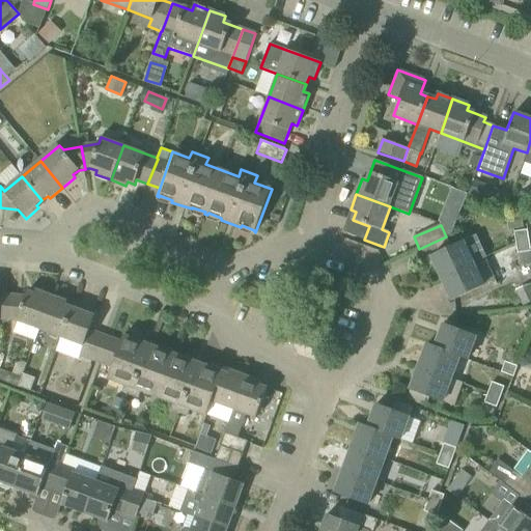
[(518,254),(530,252),(530,251),(528,230),(514,232),(518,254)]
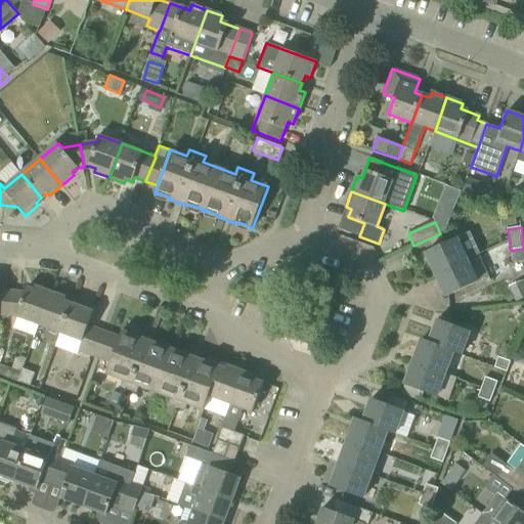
[(426,253),(436,275),(467,261),(456,238),(426,253)]
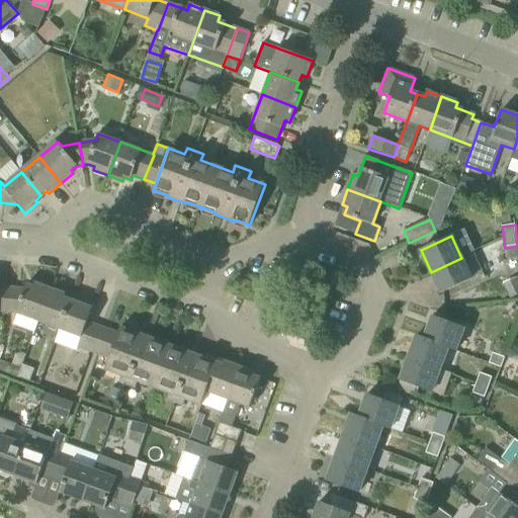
[(517,259),(517,256),(517,246),(505,248),(507,261),(517,259)]
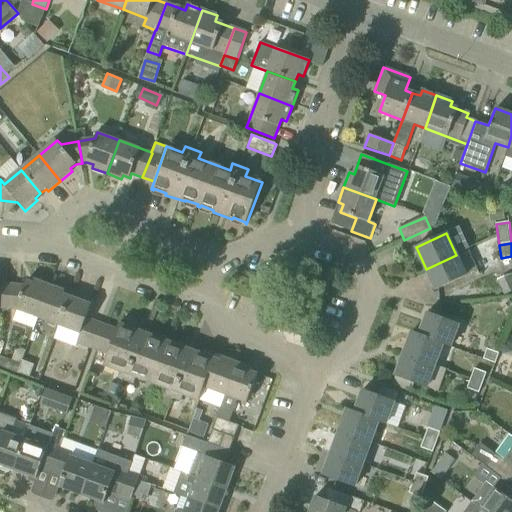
[(436,290),(466,277),(479,271),(470,251),(457,257),(456,255),(426,269),(436,290)]
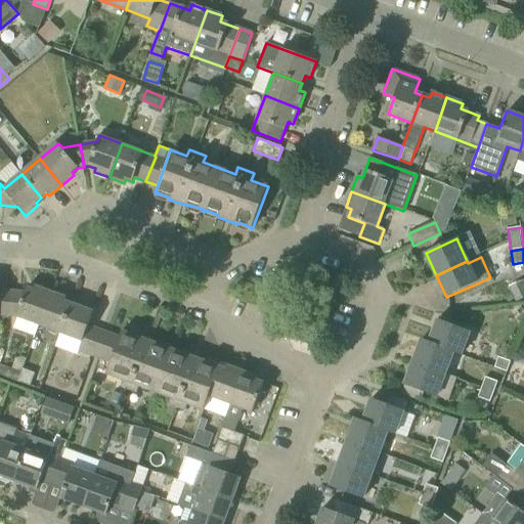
[(39,325),(51,293),(36,287),(34,291),(27,288),(26,293),(6,291),(4,316),(15,317),(39,325)]
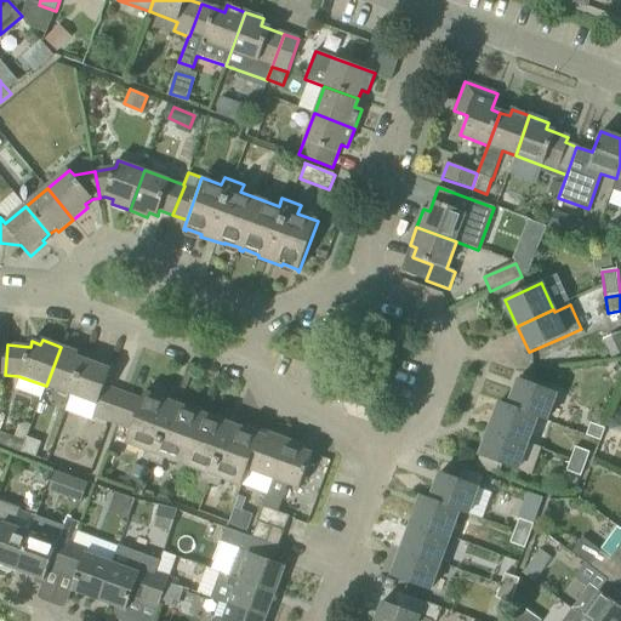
[(46,386),(72,396),(85,360),(77,358),(78,353),(61,347),(46,386)]
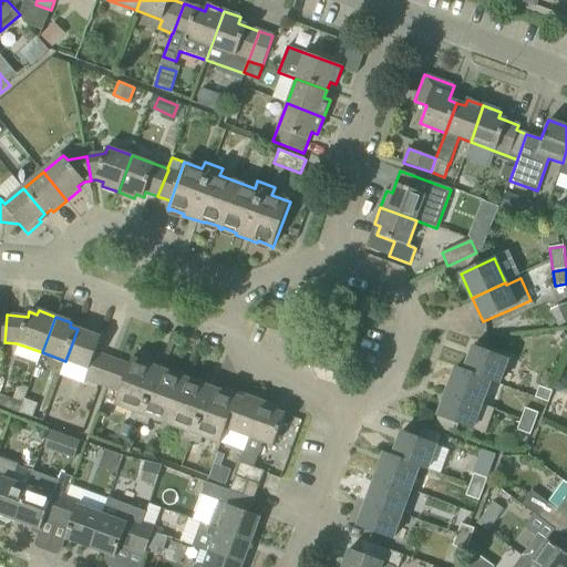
[(78,329),(65,361),(89,370),(85,380),(98,385),(109,358),(96,352),(103,334),(85,328),(84,331),(78,329)]
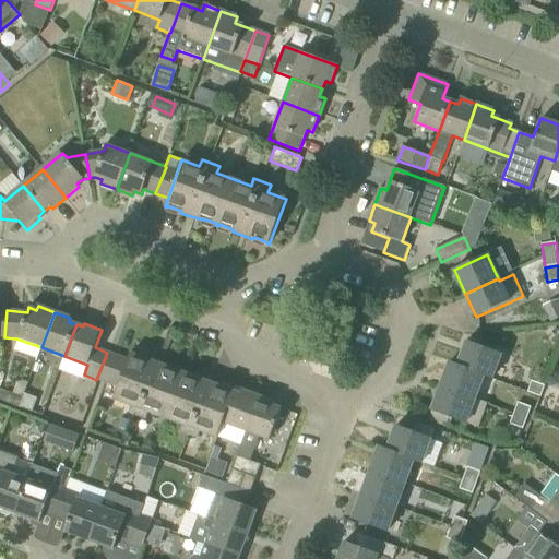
[(466,342),(458,366),(484,376),(484,377),(491,380),(501,355),(466,342)]
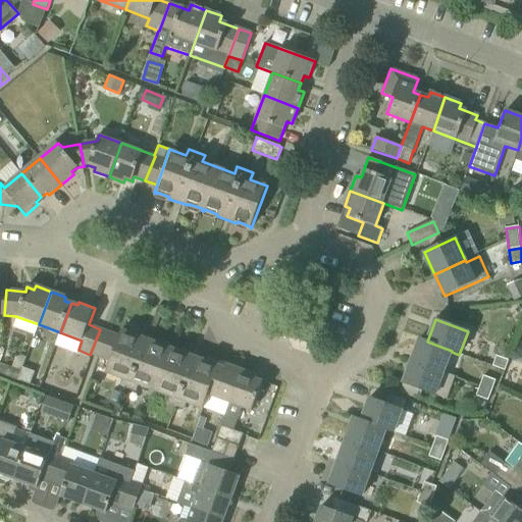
[(121,330),(119,336),(110,362),(106,373),(122,379),(120,386),(136,393),(139,385),(170,398),(168,404),(185,410),(187,404),(203,409),(208,396),(207,395),(216,367),(204,362),(204,361),(205,360),(185,353),(185,355),(171,350),(172,349),(169,348),(168,349),(155,345),(156,343),(137,335),(136,337),(123,332),(123,330),(121,330)]
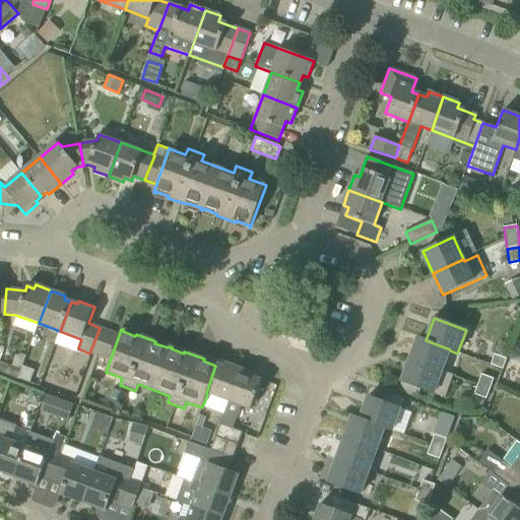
[(99,356),(110,361),(119,335),(108,331),(99,356)]
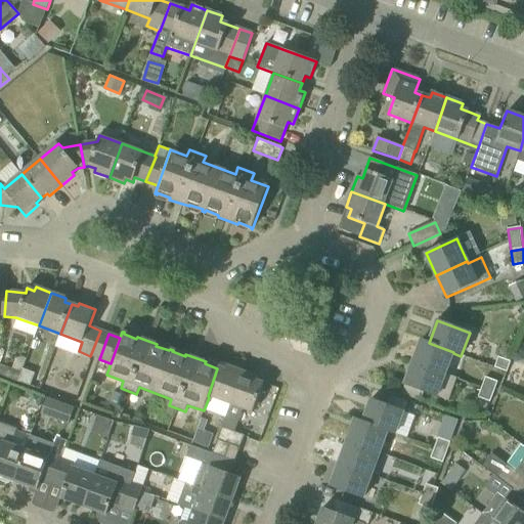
[(422,340),(413,362),(445,375),(453,353),(453,352),(429,343),(422,340)]
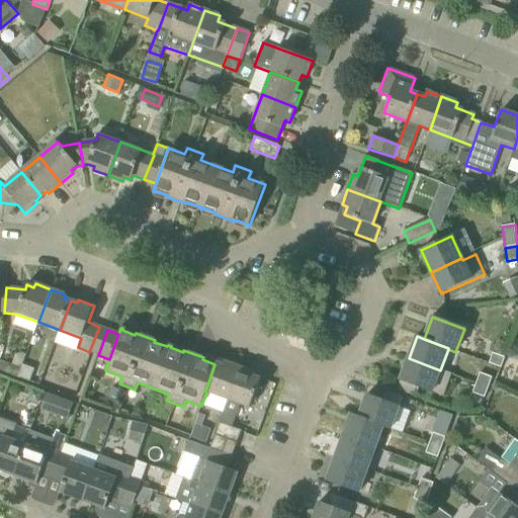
[(489,363),(501,367),(505,357),(493,353),(489,363)]
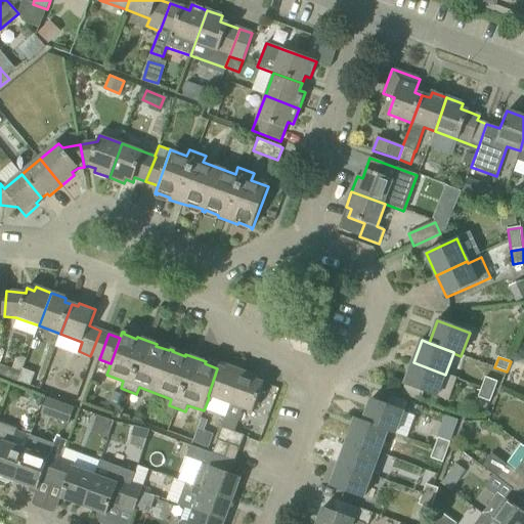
[(445,375),(413,362),(404,385),(437,398),(445,375)]
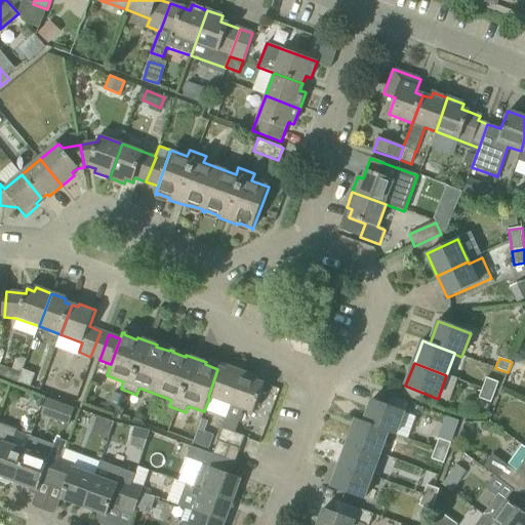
[(209,398),(230,405),(231,405),(243,372),(228,367),(227,370),(218,367),(217,369),(208,397),(209,398)]
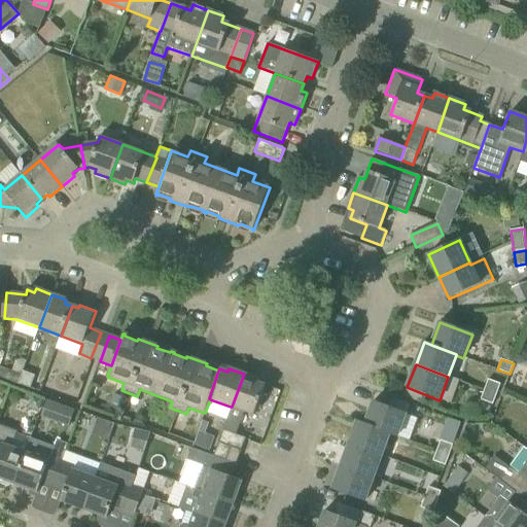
[(22,371),(18,384),(31,389),(35,376),(22,371)]
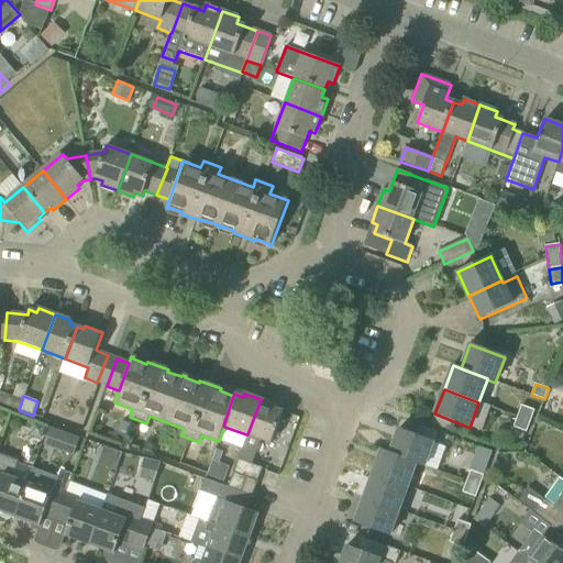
[(246,434),(238,460),(252,465),(262,440),(272,443),(284,412),(276,409),(277,406),(261,399),(247,434),(246,434)]
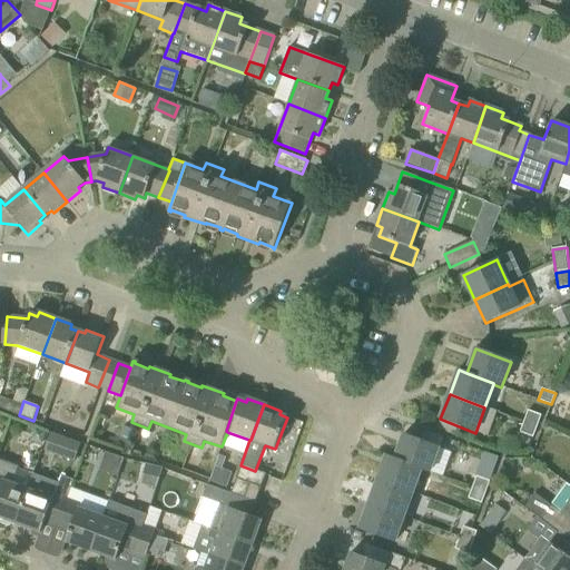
[(529,411),(524,422),(537,426),(541,415),(529,411)]
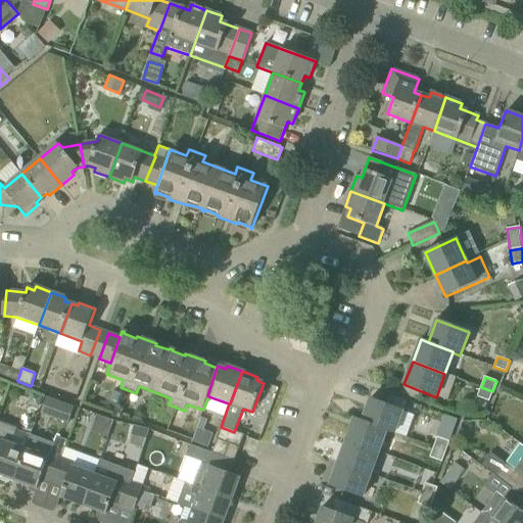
[(489,401),(492,391),(481,387),(477,397),(489,401)]
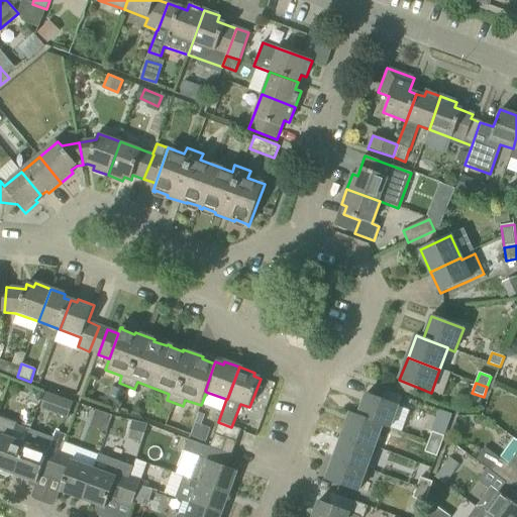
[(69,415),(73,398),(43,393),(39,410),(69,415)]
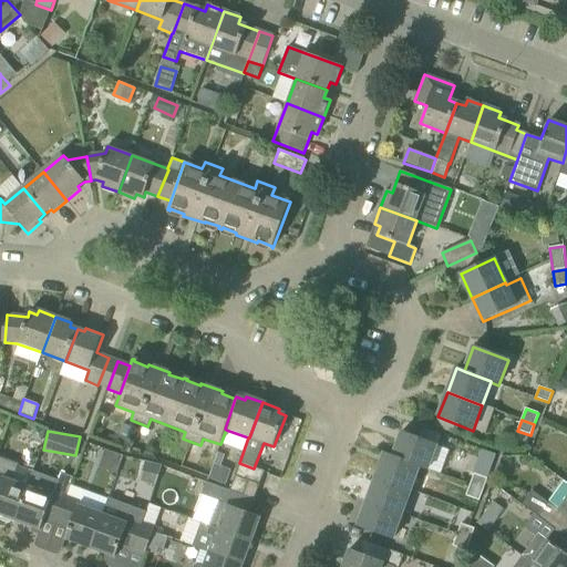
[(402,432),(393,456),(420,466),(420,467),(428,470),(436,445),(402,432)]
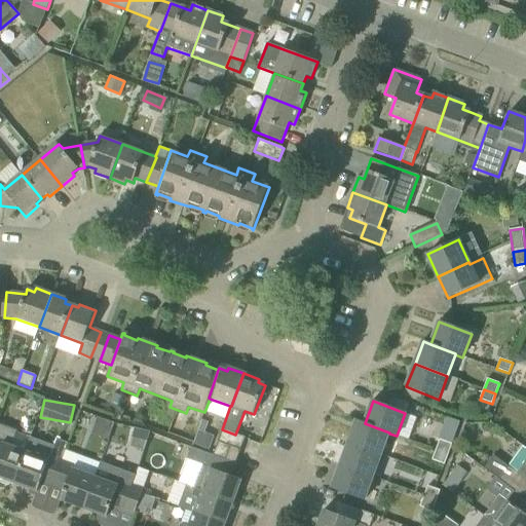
[(357,420),(348,443),(381,455),(389,434),(389,433),(365,423),(357,420)]
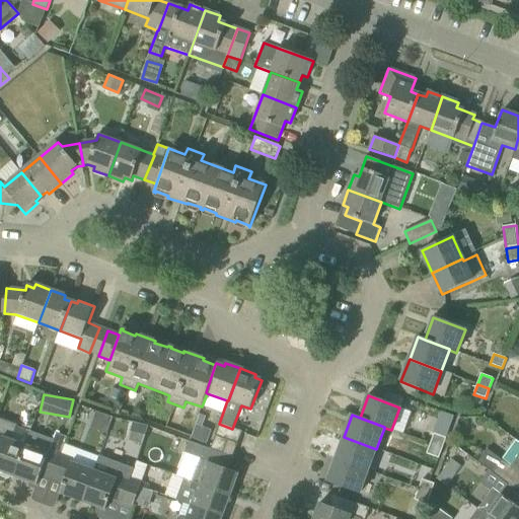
[(110,446),(139,454),(147,427),(118,419),(110,446)]
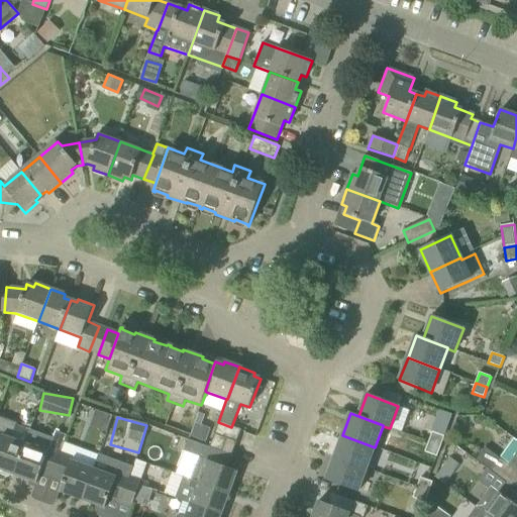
[(195,422),(191,436),(205,441),(210,427),(195,422)]
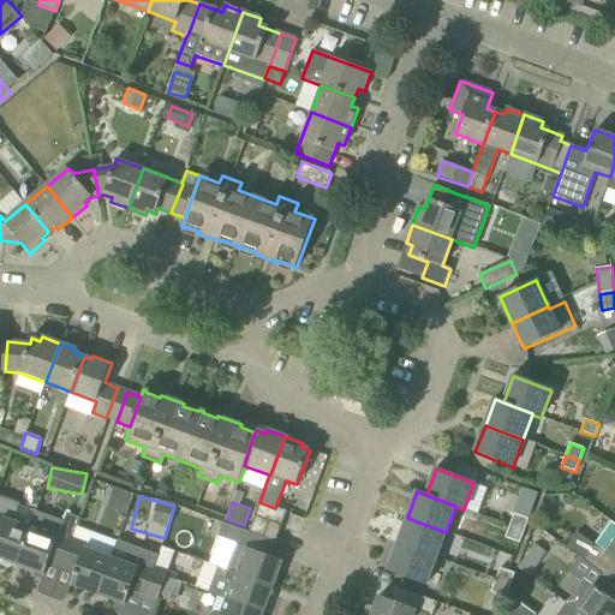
[(249,532),(263,537),(269,521),(282,526),(287,512),(275,508),(260,502),(249,532)]
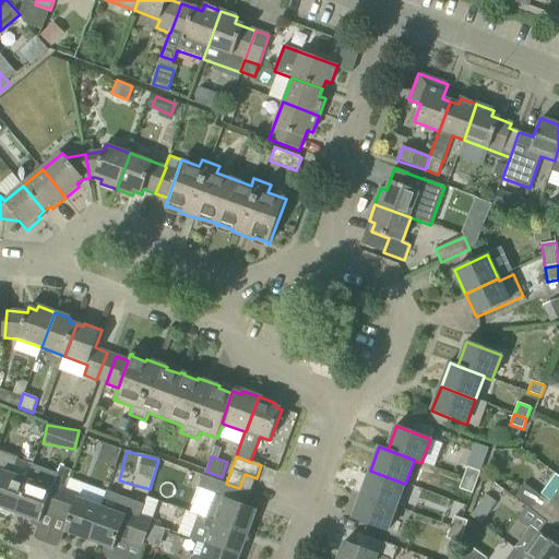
[(467,466),(463,478),(477,484),(480,472),(484,462),(472,458),(470,466),(467,466)]
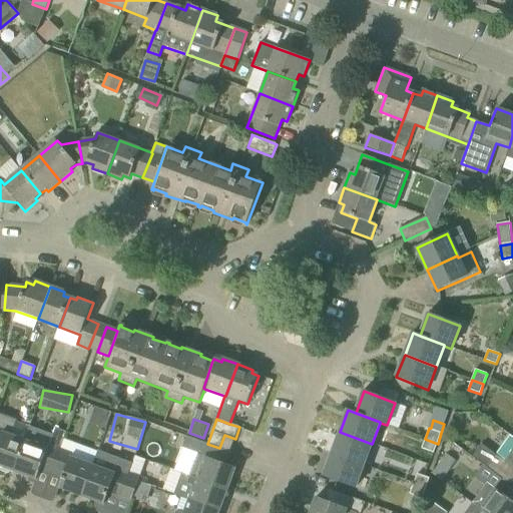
[(0,466),(13,471),(25,441),(4,433),(6,428),(0,425),(0,466)]
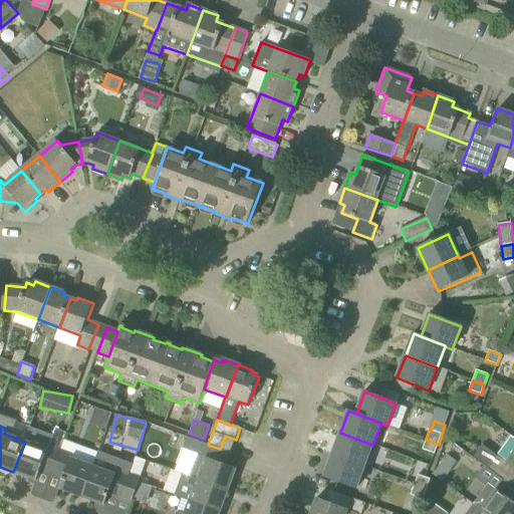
[(40,472),(51,476),(61,449),(66,434),(54,429),(52,437),(31,429),(26,442),(25,442),(13,472),(36,481),(40,472)]
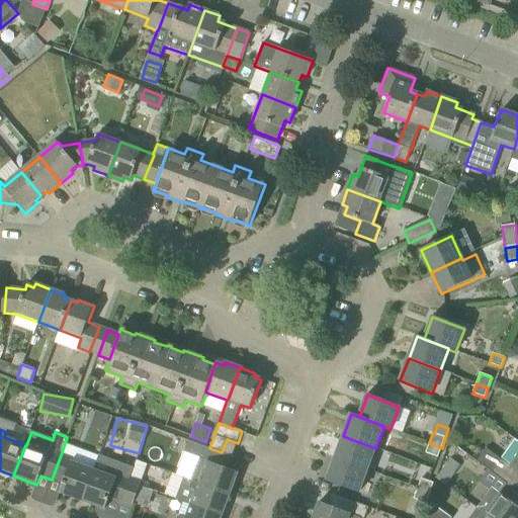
[(343,436),(335,459),(367,470),(375,448),(343,436)]
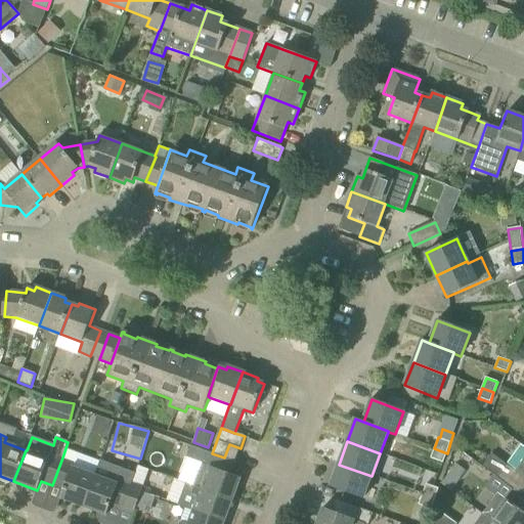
[(235,462),(241,448),(229,444),(224,457),(235,462)]
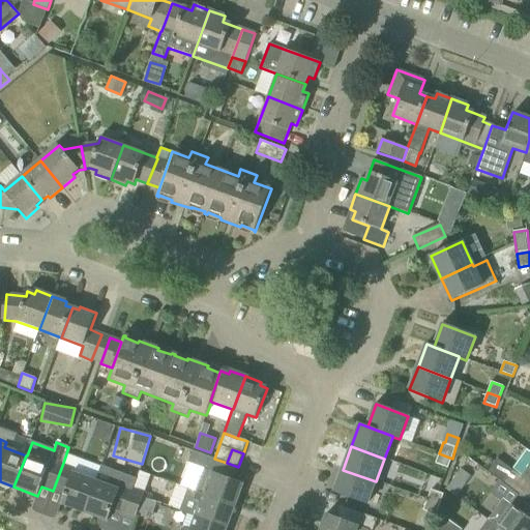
[(200,477),(195,491),(235,506),(243,483),(233,479),(238,467),(227,463),(214,459),(193,450),(187,463),(204,469),(201,477),(200,477)]
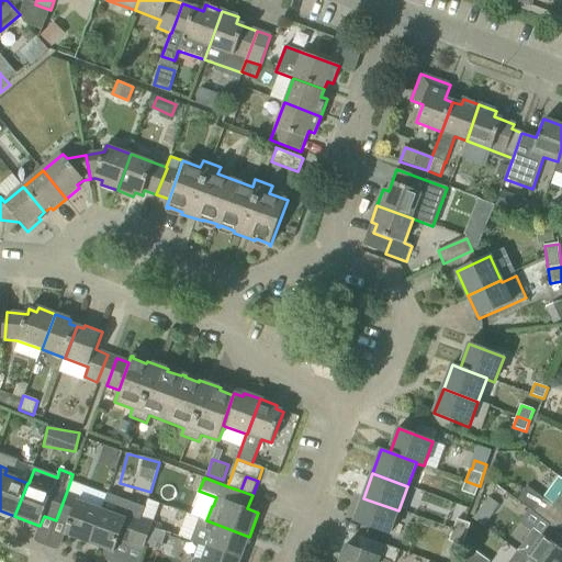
[(561,479),(560,478),(559,478),(543,498),(544,499),(534,513),(542,519),(559,531),(561,526),(561,479)]
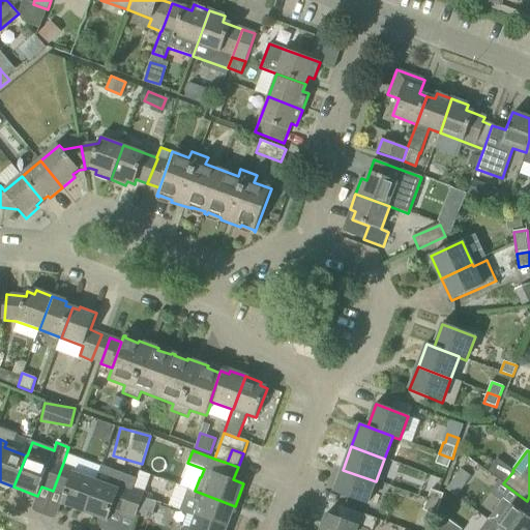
[(452,459),(439,453),(435,464),(448,469),(452,459)]
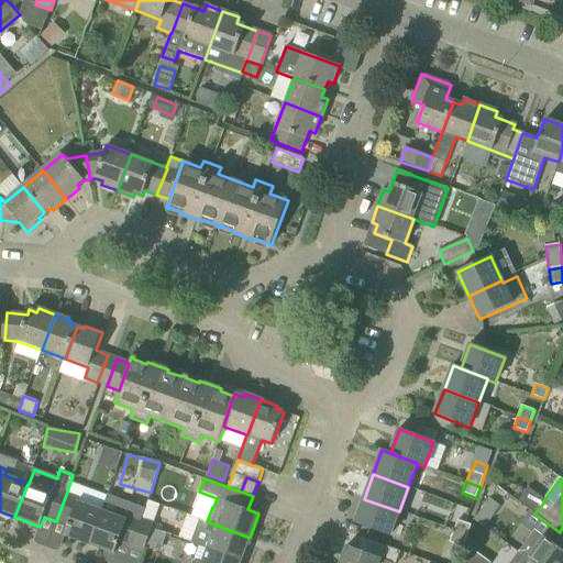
[(65,536),(90,545),(102,511),(78,503),(80,497),(67,492),(56,521),(68,526),(65,536)]
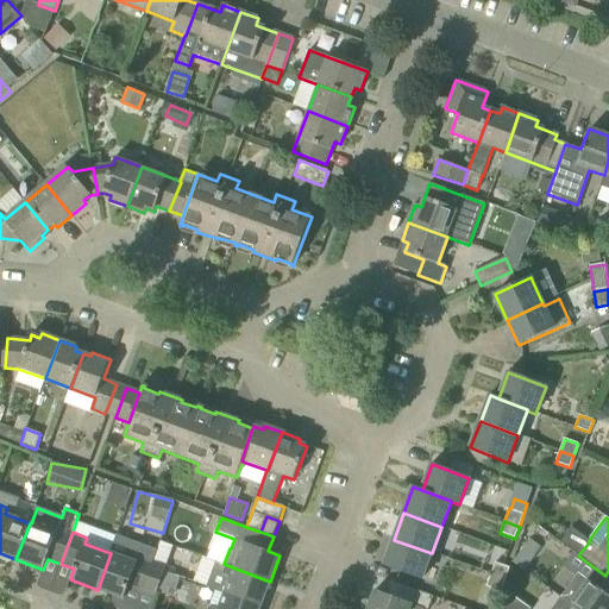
[(127,589),(142,594),(152,563),(157,551),(117,535),(111,553),(98,590),(124,600),(127,589)]
